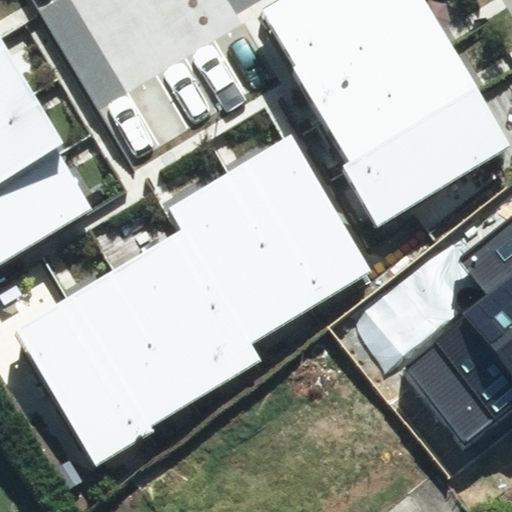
[(290,0),(265,15),(352,157),(338,166),(374,225),(506,145),(415,0),(290,0)]
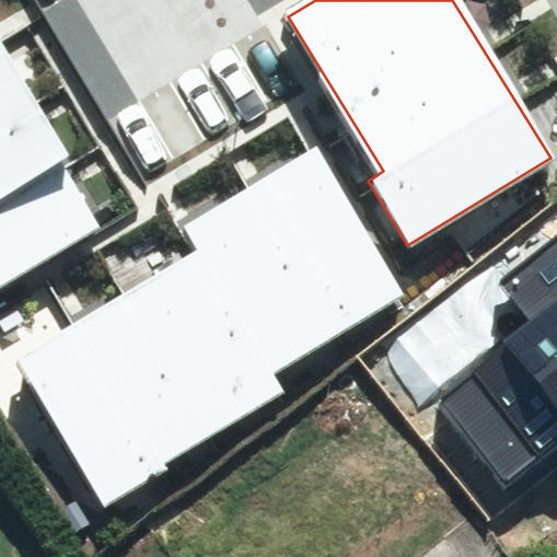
[(0,289),(114,225),(0,27),(0,289)]
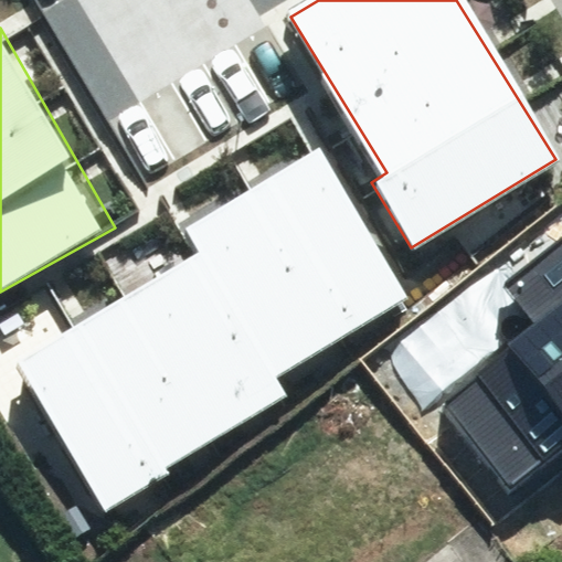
[(19,364),(97,495),(281,386),(274,377),(407,297),(318,148),(183,228),(201,256),(19,364)]
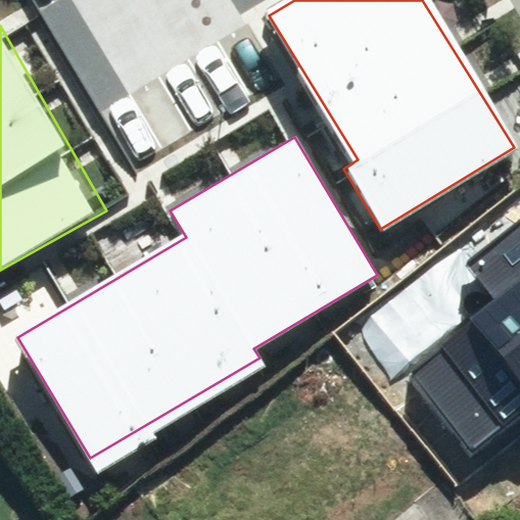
[(415,370),(474,442),(519,405),(519,221),(469,263),(500,300),(415,370)]
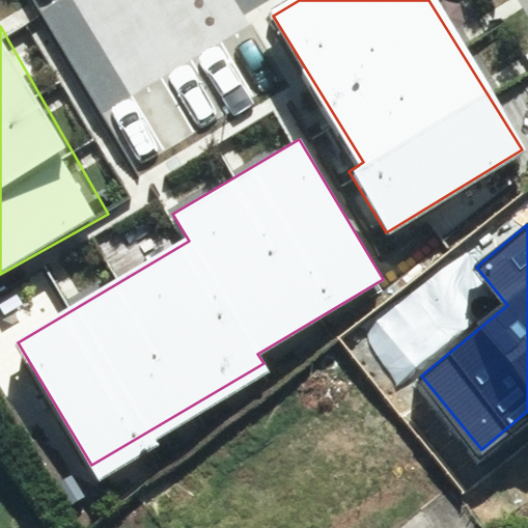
[(0,491),(15,481),(0,459),(0,491)]
